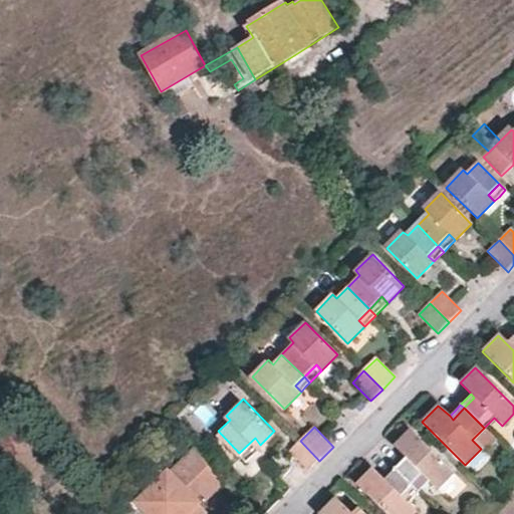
[(409,462),(399,472),(418,491),(428,481),(436,489),(451,474),(410,431),(394,447),(404,457),(409,462)]
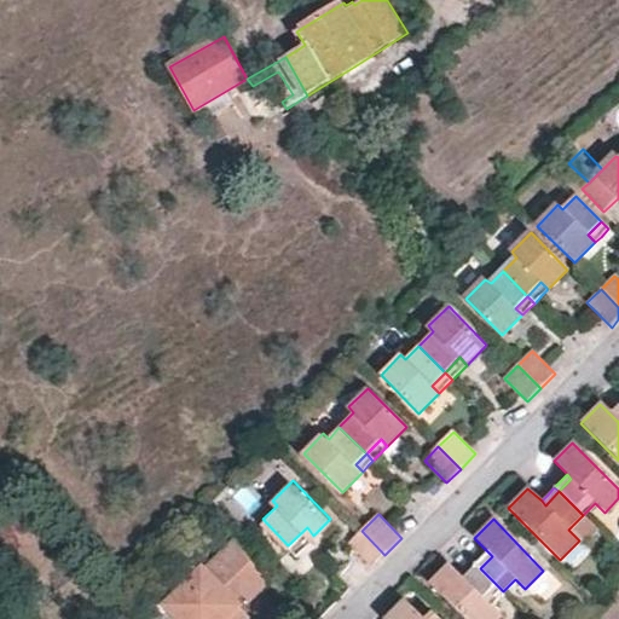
[(305,544),(313,536),(307,527),(288,545),(295,553),(305,544)]
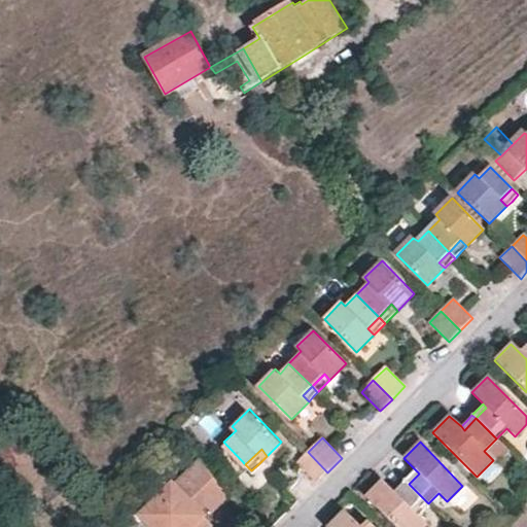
[(318,483),(327,472),(308,452),(297,462),(318,483)]
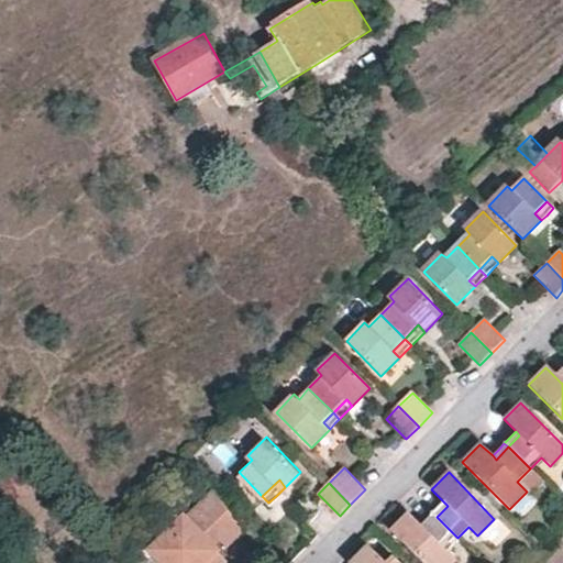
[(239,525),(210,488),(179,512),(177,510),(140,539),(157,562),(185,562),(190,559),(194,562),(213,549),(212,545),(206,538),(213,532),(219,540),(239,525)]
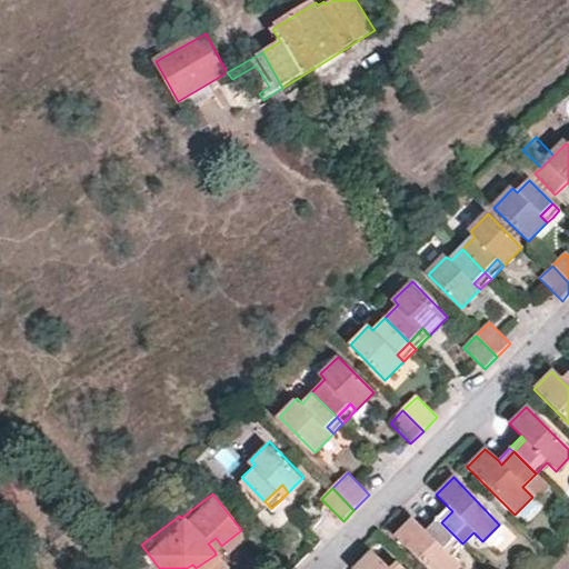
[(437,517),(441,522),(452,511),(447,506),(442,511),(437,517)]
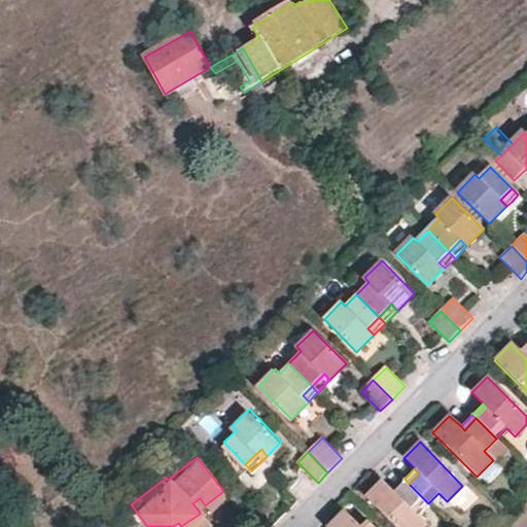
[(397,494),(409,484),(405,479),(398,485),(393,490),(397,494)]
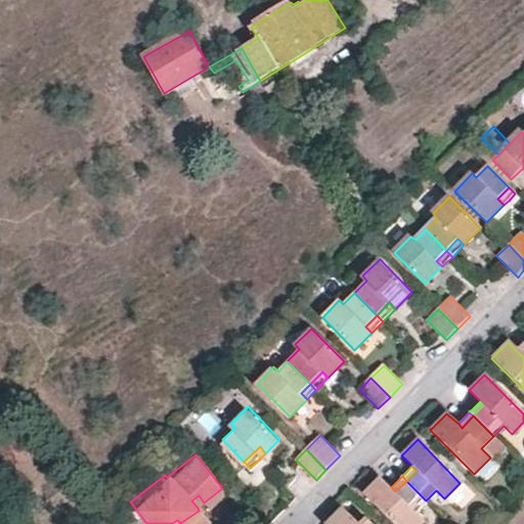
[(426,500),(406,481),(395,491),(391,487),(381,477),(364,492),(395,523),(419,523),(424,520),(416,511),(426,500)]
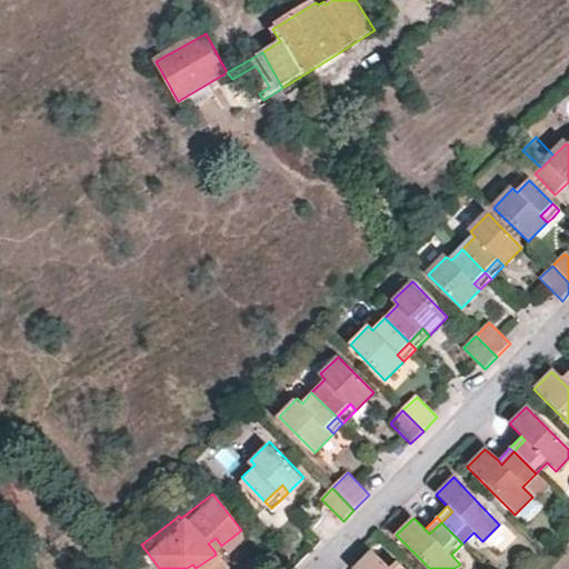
[(221,546),(216,538),(208,543),(215,551),(218,549),(221,546)]
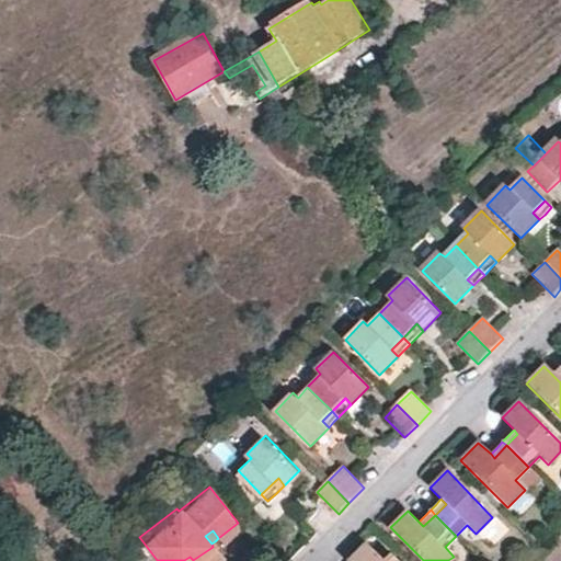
[(398,560),(391,554),(385,560),(382,560),(365,544),(348,560),(398,560)]
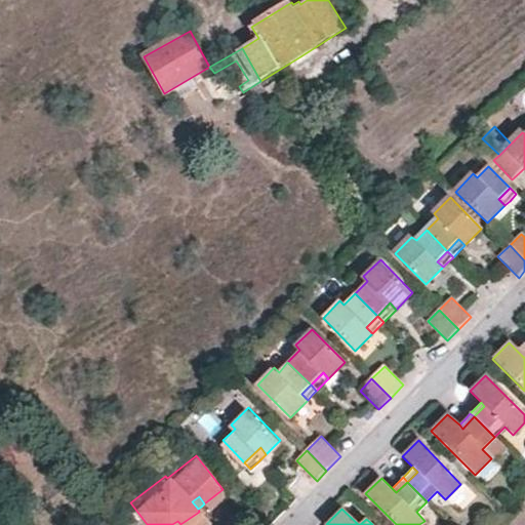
[(193,524),(204,517),(199,512),(180,524),(177,521),(172,524),(193,524)]
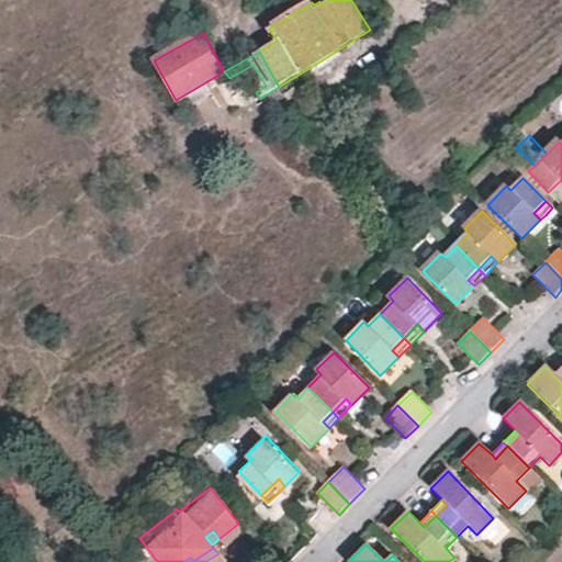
All buildings are outlined.
